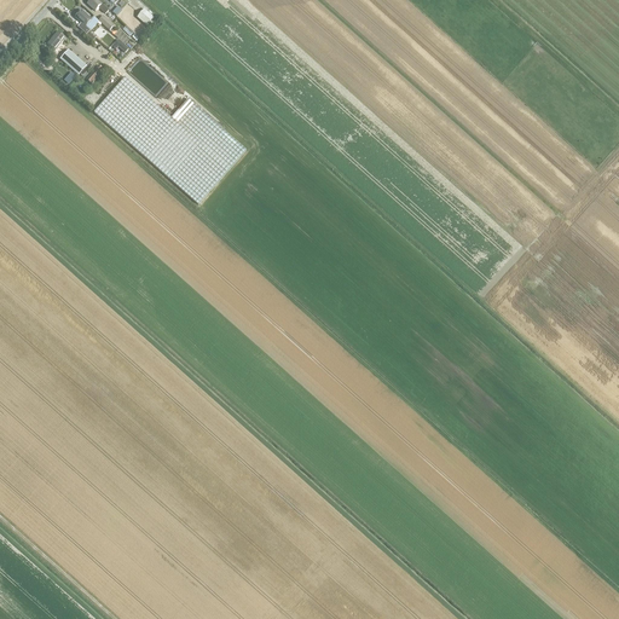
[(96,12),(102,5),(96,0),(91,0),(88,5),(96,12)]
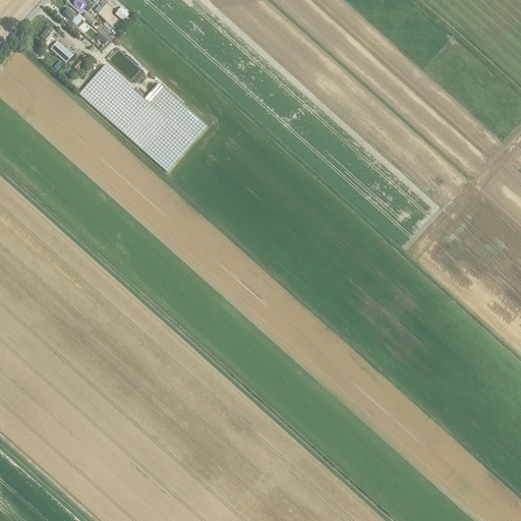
[(98,14),(103,9),(100,6),(95,11),(98,14)]
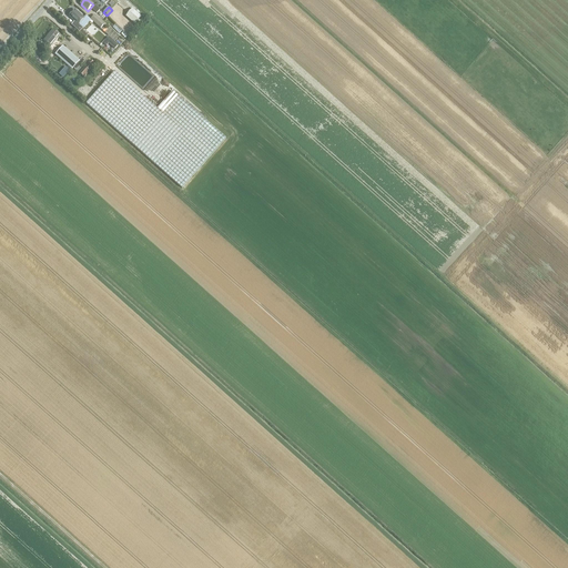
[(135,26),(142,18),(133,9),(125,17),(135,26)]
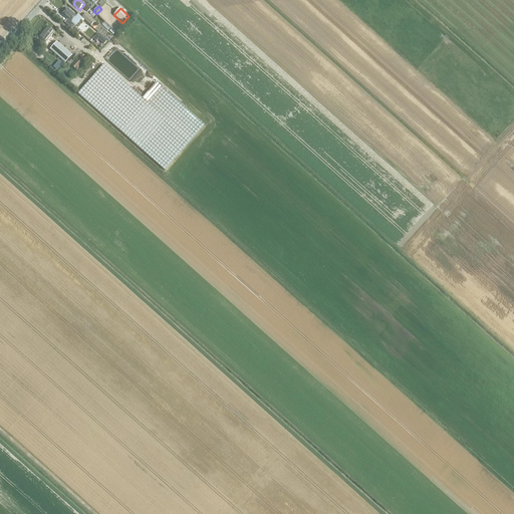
[(62,15),(67,19),(65,22),(72,29),(75,26),(71,22),(77,17),(68,9),(62,15)]
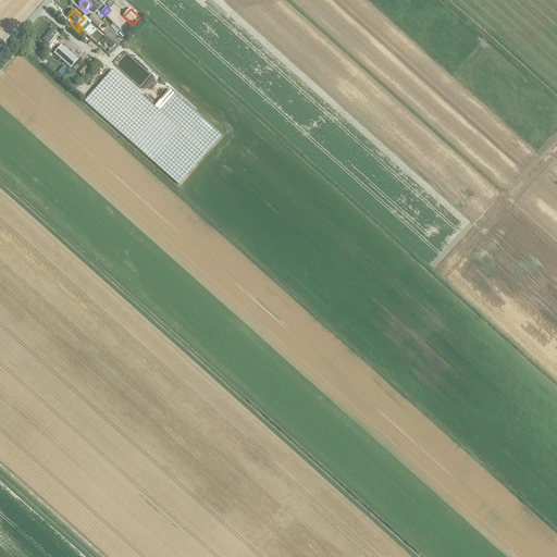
[(94,15),(89,20),(93,22),(99,28),(103,24),(94,15)]
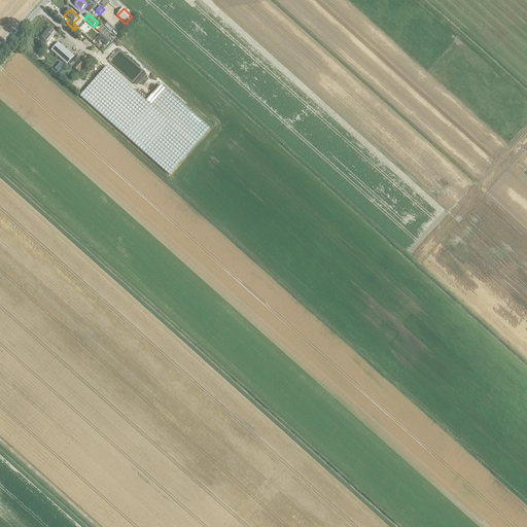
[(94,27),(88,21),(85,24),(91,29),(94,27)]
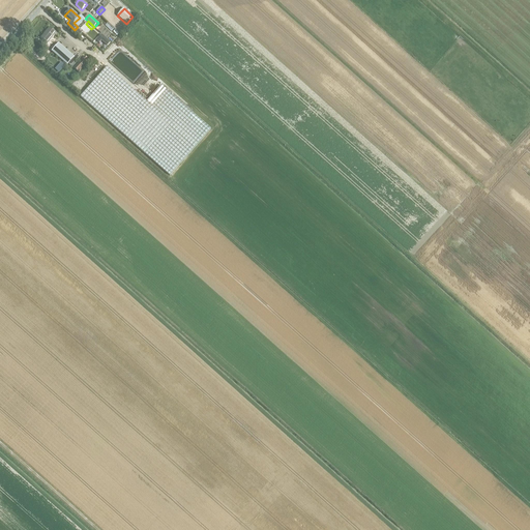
[(111,31),(114,29),(108,23),(106,26),(111,31)]
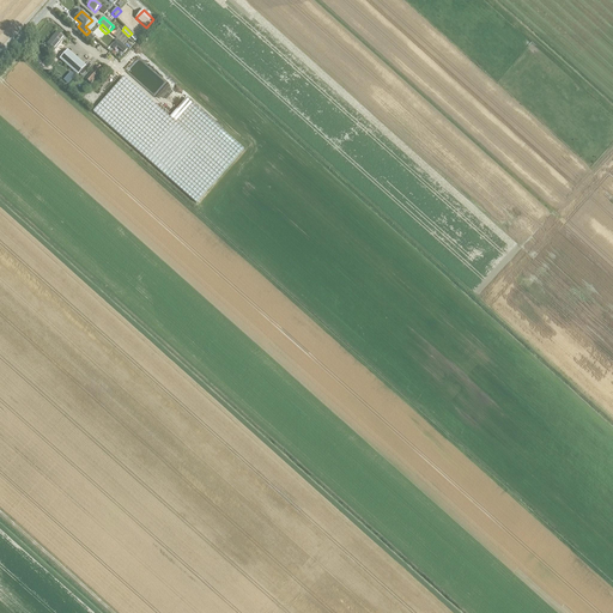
[(55,50),(65,38),(58,31),(48,44),(55,50)]
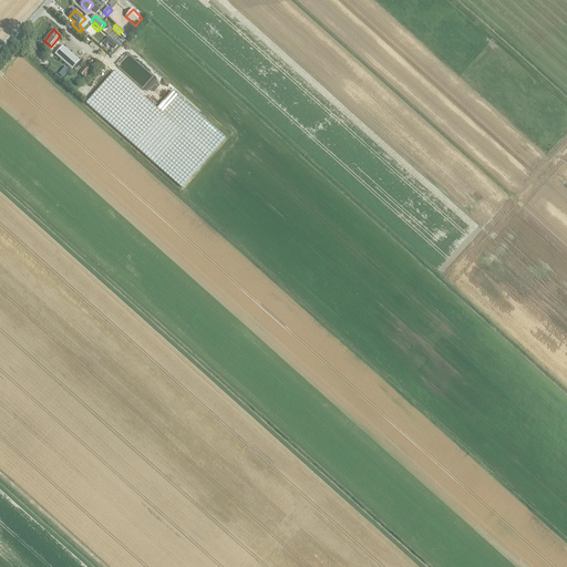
[(106,41),(104,43),(106,45),(109,43),(114,49),(115,49),(117,47),(117,45),(109,38),(105,41),(106,41)]
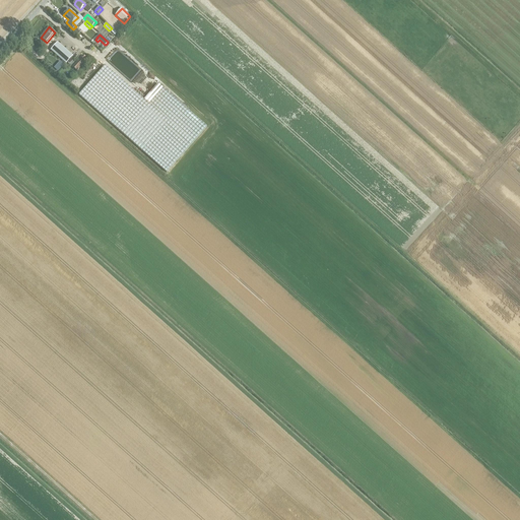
[(66,64),(67,63),(73,56),(58,43),(51,50),(66,64)]
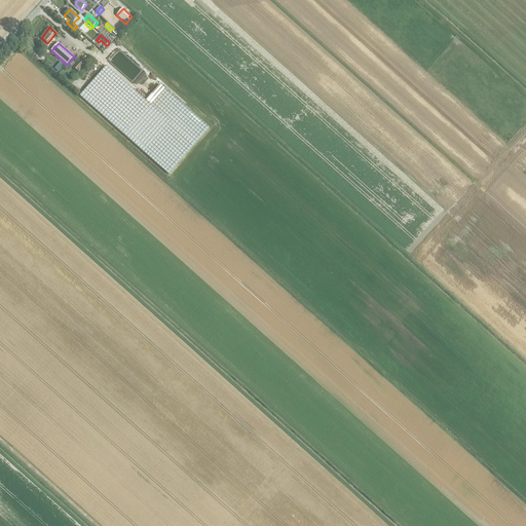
[(85,61),(87,59),(84,55),(73,68),(78,72),(82,67),(82,66),(86,62),(85,61)]
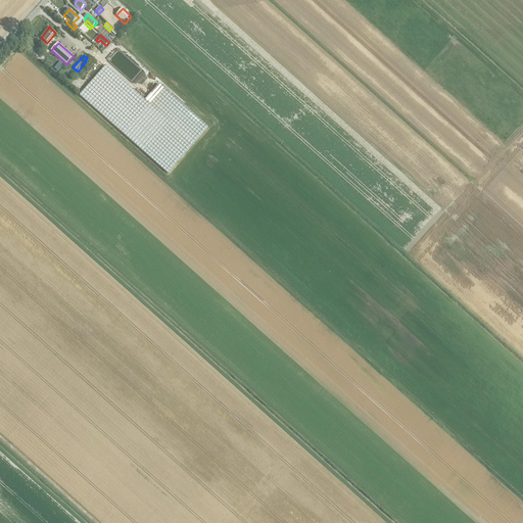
[(58,73),(64,65),(60,62),(54,68),(58,73)]
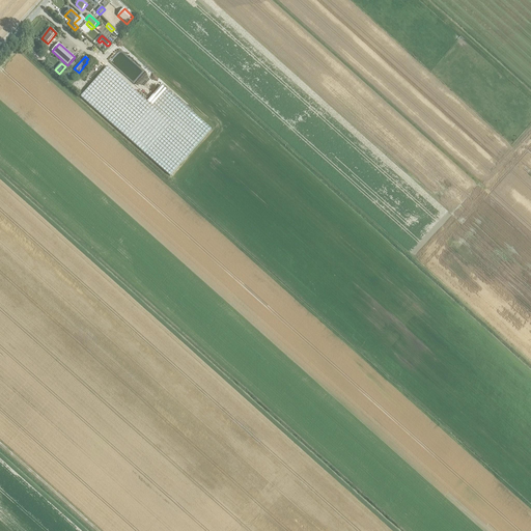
[(81,96),(126,136),(170,176),(211,130),(166,90),(152,106),(107,65),(81,96)]
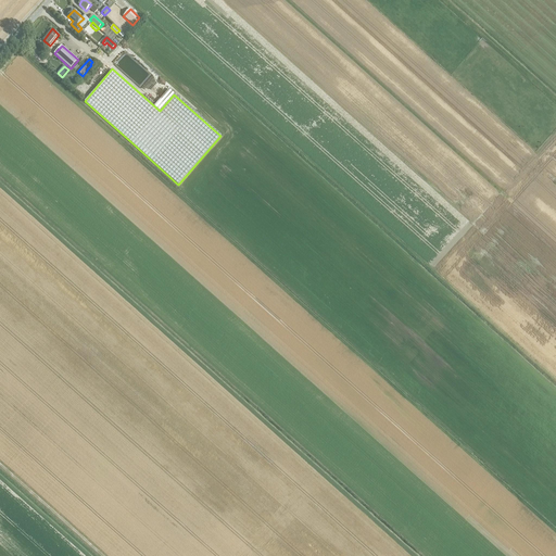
[(174,95),(169,90),(154,106),(160,111),(174,95)]
